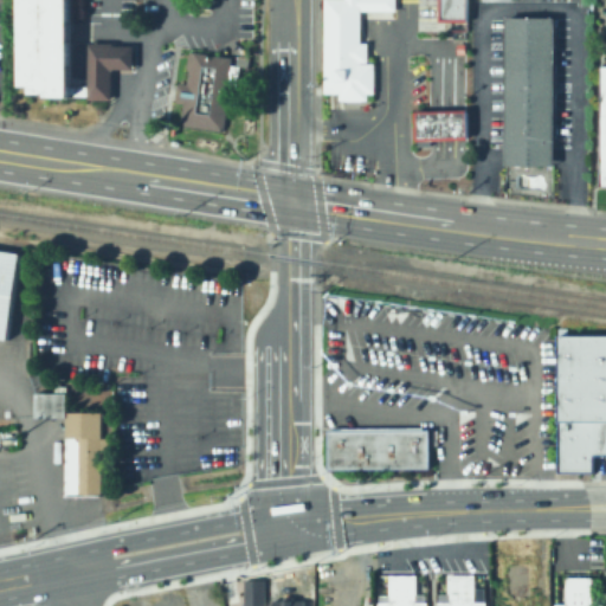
[(89,85),(89,44),(120,44),(131,44),(131,69),(120,69),(111,69),(111,100),(89,100),(89,97),(43,97),(43,95),(30,95),(30,86),(19,86),(18,0),(66,0),(68,85),(89,85)]
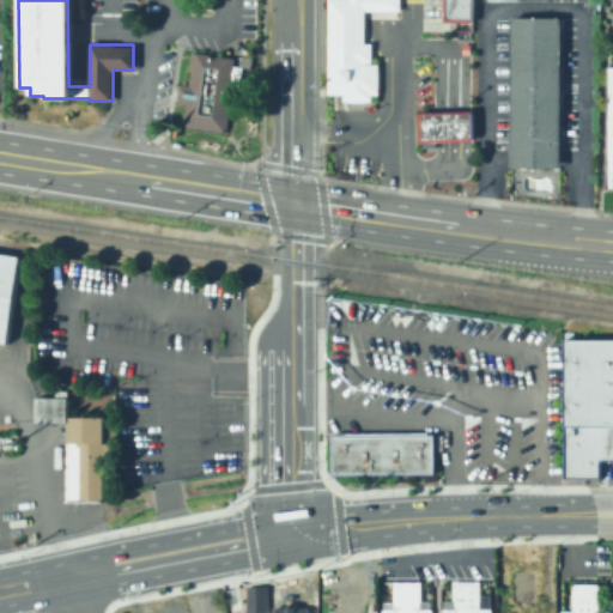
[(327,0),(399,0),(399,10),(380,10),(364,10),(364,42),(371,42),(371,61),(364,61),(364,64),(378,64),(378,92),(371,92),(371,101),(344,101),(344,93),(335,93),(327,93),(327,0)]
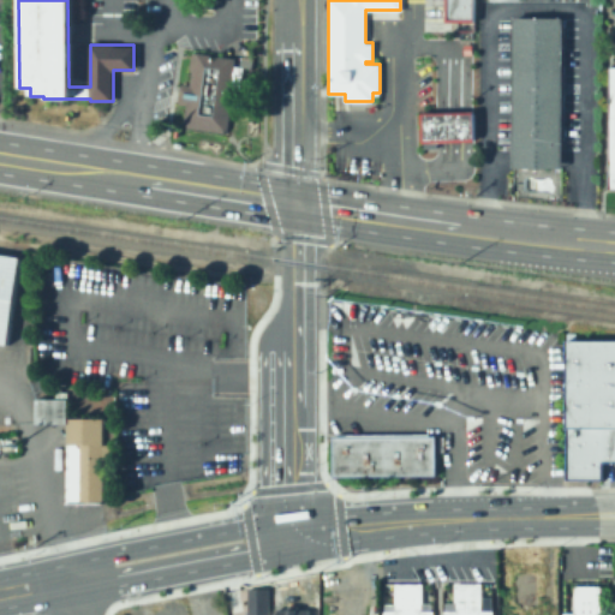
[(469,0),(470,21),(443,21),(442,0),(469,0)]
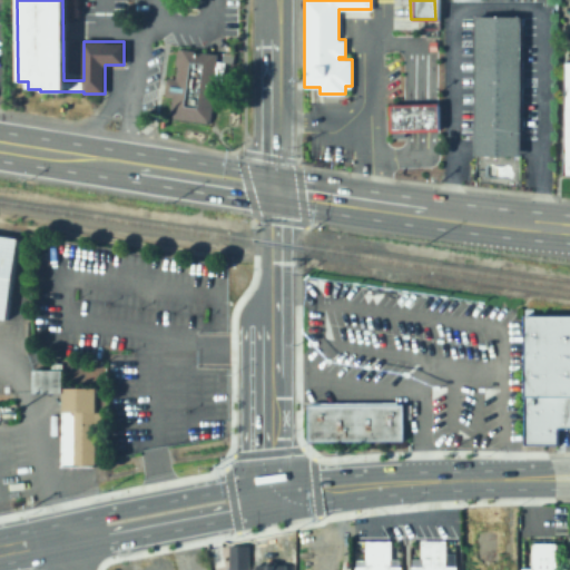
[(473,16),(520,16),(522,156),(475,156),(473,16)]
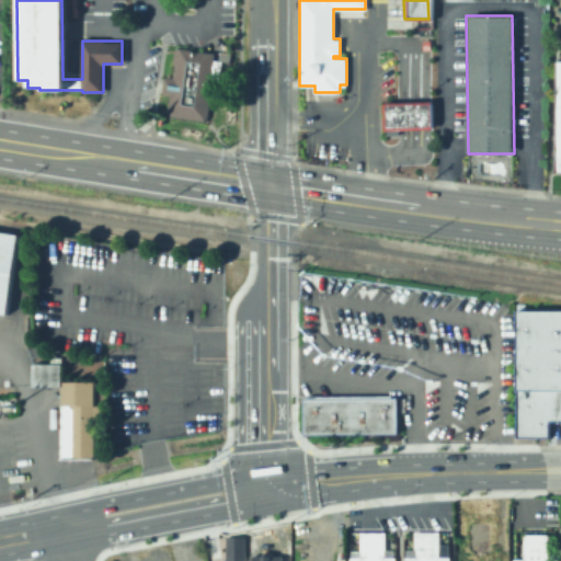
[(215,54),(175,48),(173,64),(175,64),(173,77),(165,76),(162,94),(170,95),(168,116),(206,122),(215,54)]
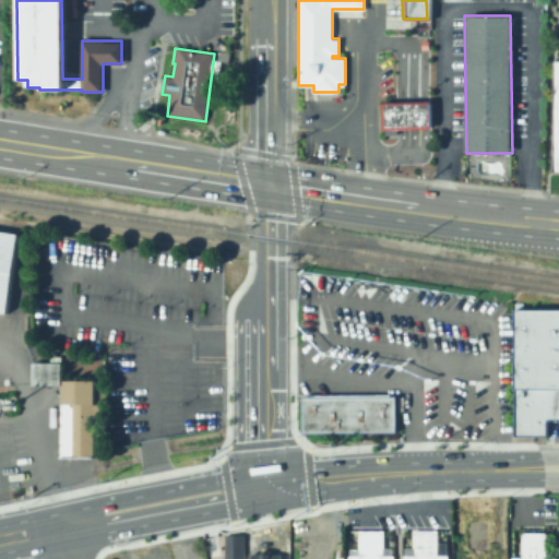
[(429,99),(430,129),(421,129),(411,130),(400,130),(383,131),(382,102),(400,100),(411,100),(421,100),(429,99)]
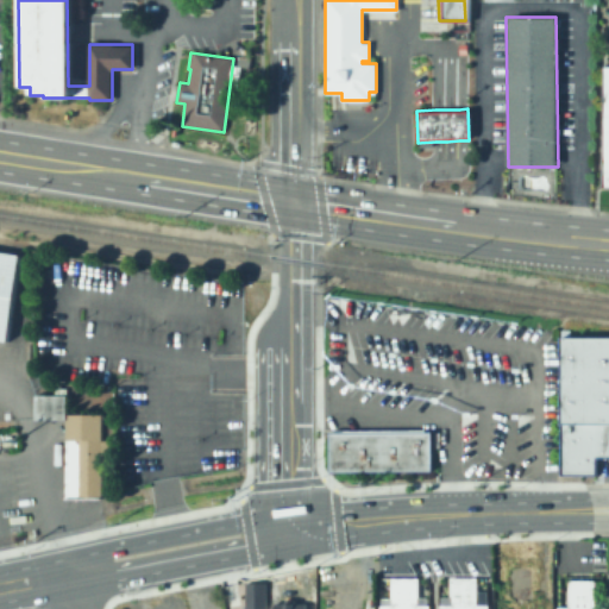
[(0,250),(0,339),(8,340),(23,253),(0,250)]
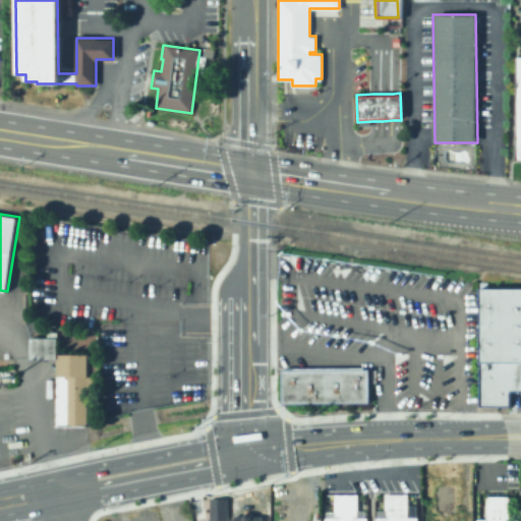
[(520,289),(520,392),(517,392),(512,392),(512,407),(481,407),(481,289),(520,289)]
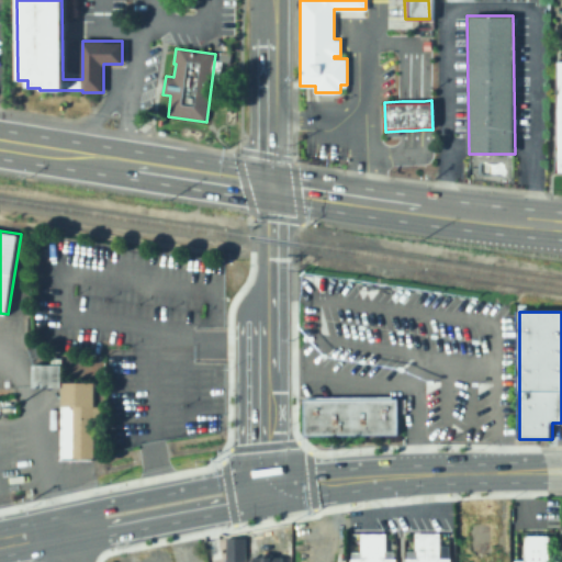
[(58,363),(58,386),(31,386),(31,384),(31,363),(58,363)]
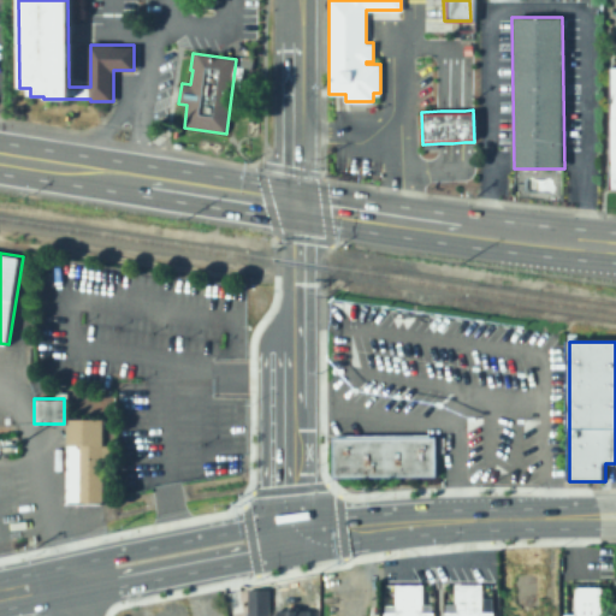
[(63,502),(99,503),(99,496),(100,458),(107,457),(107,445),(100,444),(100,420),(64,418),(63,502)]
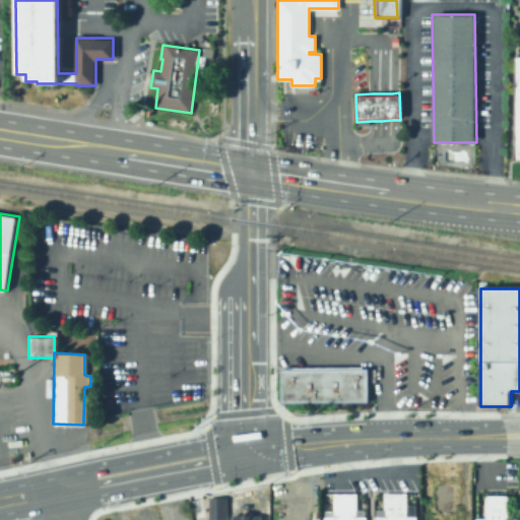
[(370,369),(370,403),(283,403),(282,370),(370,369)]
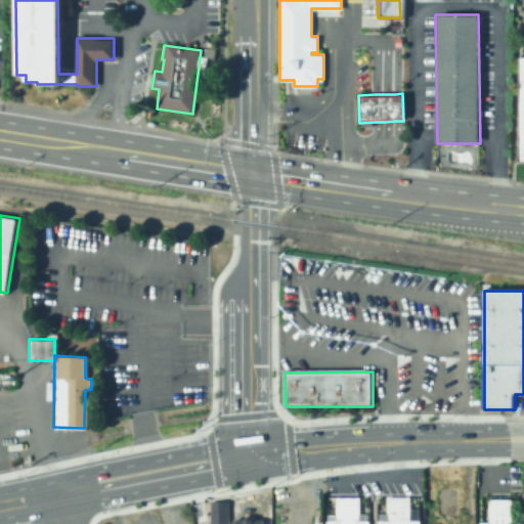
[(325,523),(325,520),(326,520),(326,514),(335,514),(335,496),(358,495),(358,513),(365,513),(365,520),(367,520),(367,523),(325,523)]
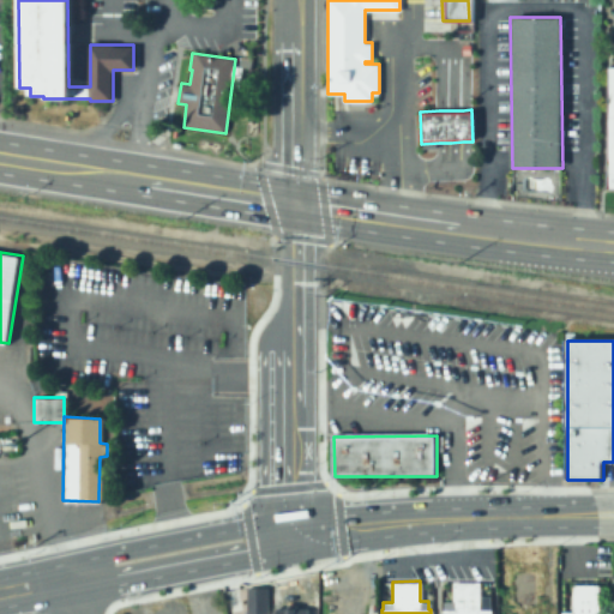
[(451,581),(479,581),(479,608),(491,608),(491,613),(440,613),(440,609),(441,609),(441,601),(451,601),(451,581)]
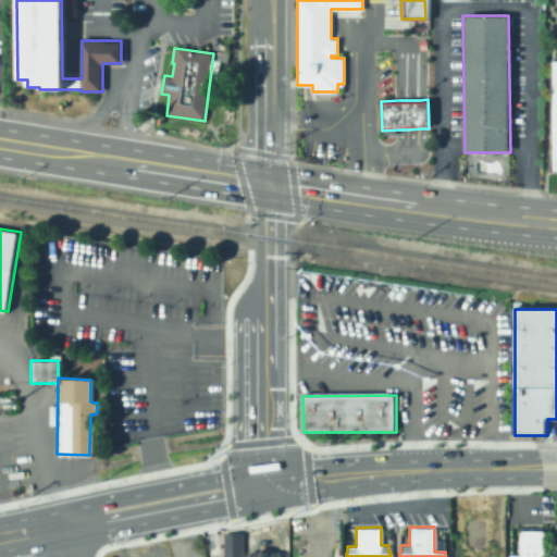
[(541,530),(541,555),(552,555),(552,556),(507,556),(507,555),(517,555),(517,530),(541,530)]
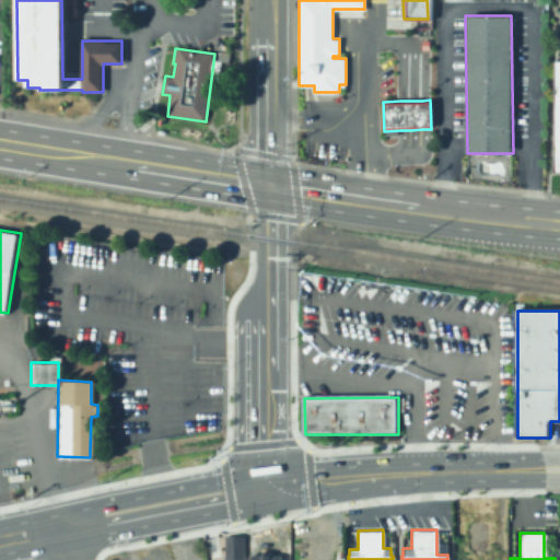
[(223,534),(223,559),(242,559),(242,543),(244,543),(244,536),(243,536),(243,535),(223,534)]
